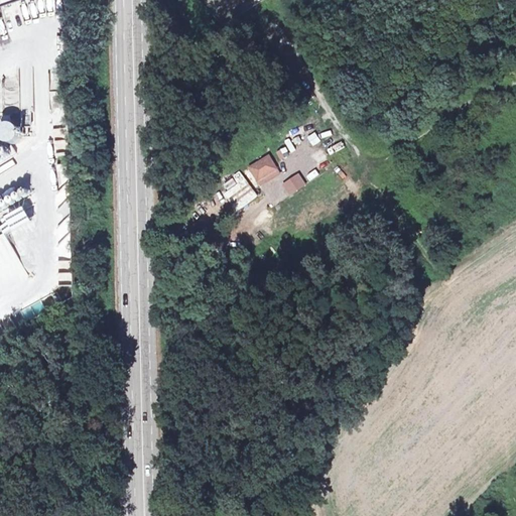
[(32,126),(32,65),(1,66),(2,80),(0,80),(0,112),(20,113),(20,126),(32,126)]
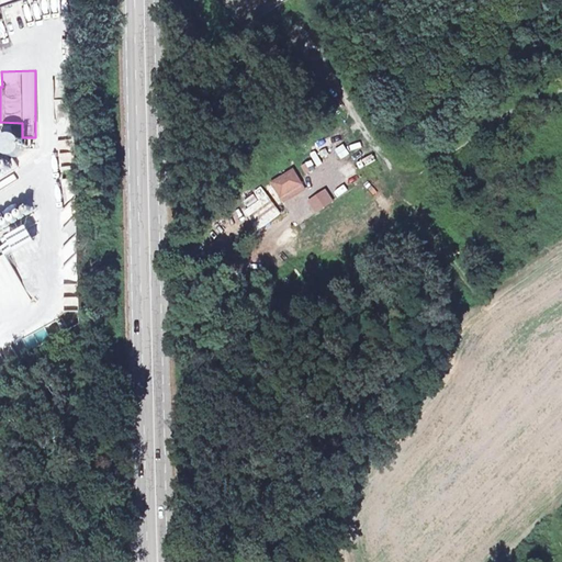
[(12,126),(3,128),(4,136),(13,134),(12,126)]
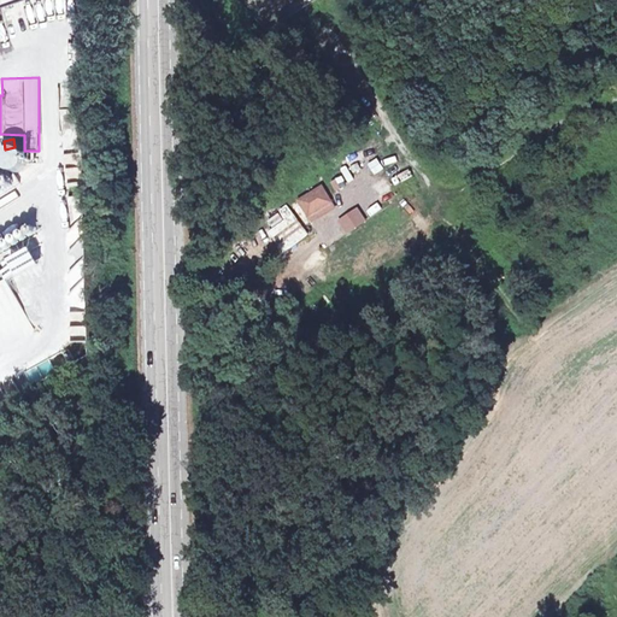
[(0,195),(21,183),(16,175),(13,177),(11,172),(13,174),(19,172),(24,169),(27,165),(27,159),(24,154),(21,151),(16,150),(10,151),(5,154),(4,158),(4,160),(0,162),(0,195)]
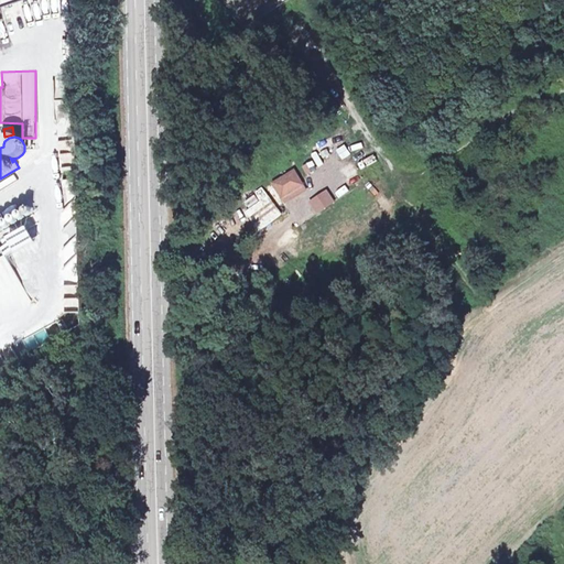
[(371,176),(382,169),(378,162),(367,170),(371,176)]
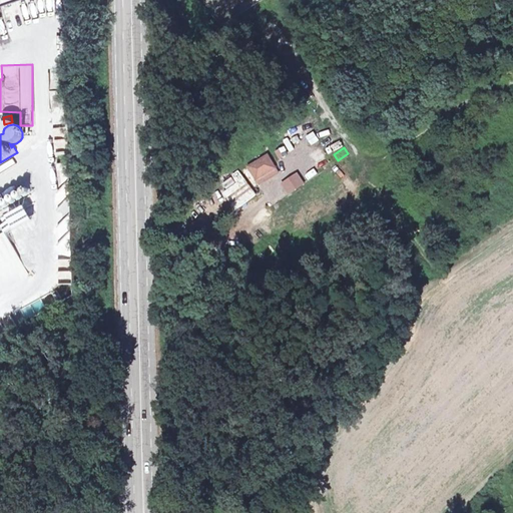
[(315,151),(322,163),(327,161),(320,148),(315,151)]
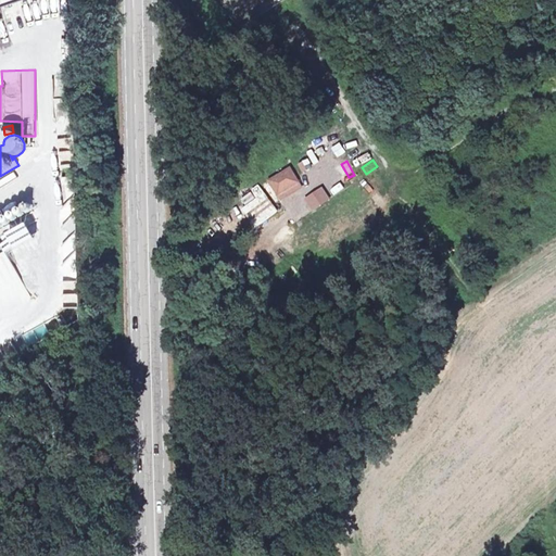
[(266,179),(279,201),(302,186),(289,165),(266,179)]
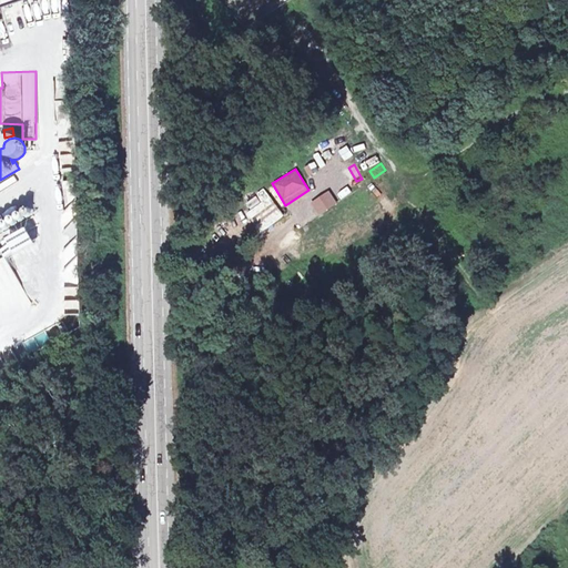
[(245,202),(250,209),(245,212),(260,233),(283,216),(263,189),(245,202)]
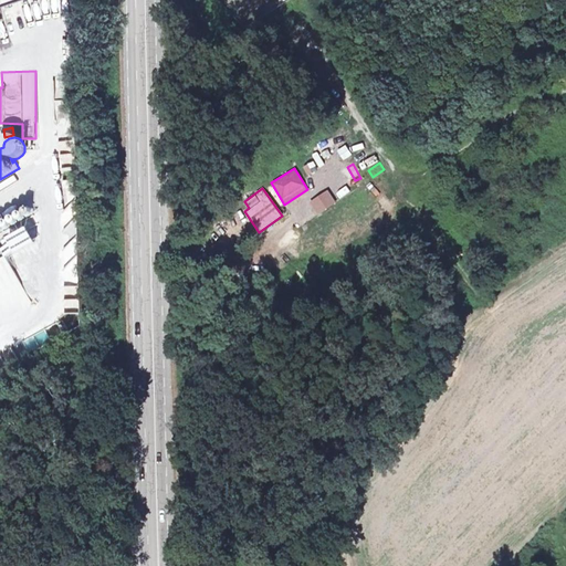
[(316,215),(335,203),(327,189),(308,201),(316,215)]
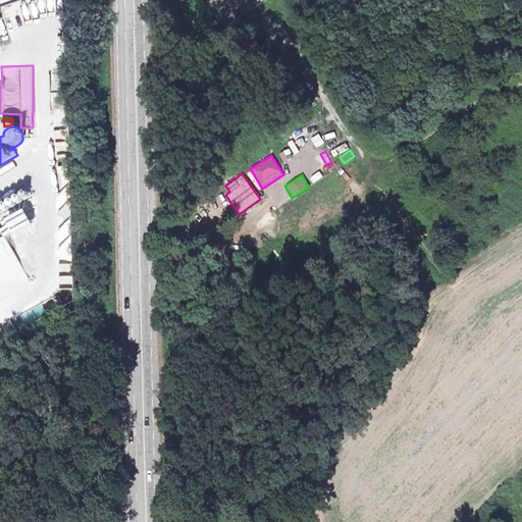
[(8,221),(11,226),(14,232),(16,236),(34,225),(27,212),(8,221)]
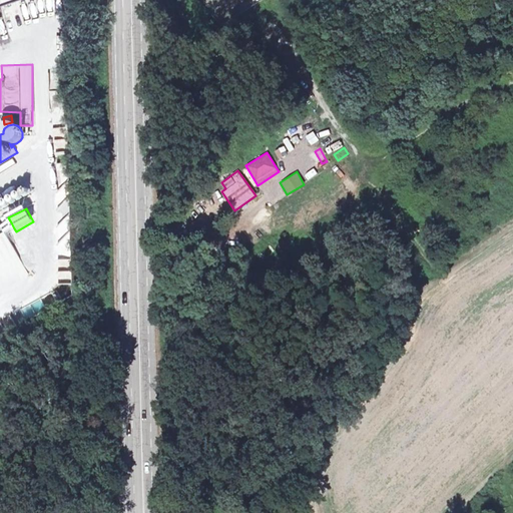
[(0,236),(14,228),(11,222),(0,227),(0,236)]
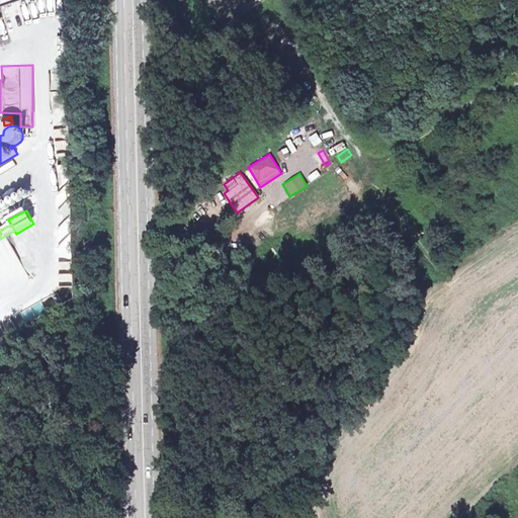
[(40,301),(42,310),(55,306),(52,297),(40,301)]
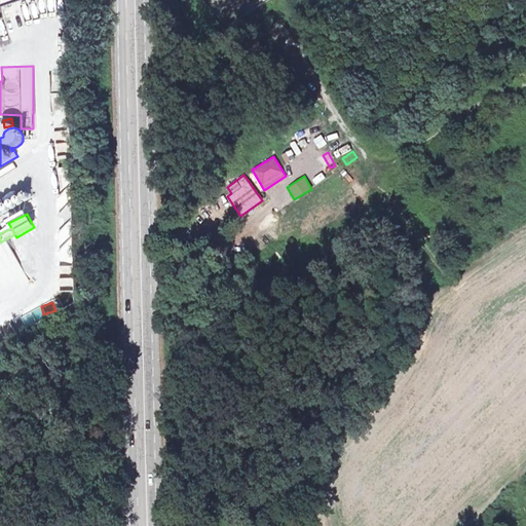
[(29,325),(32,316),(24,313),(21,322),(29,325)]
